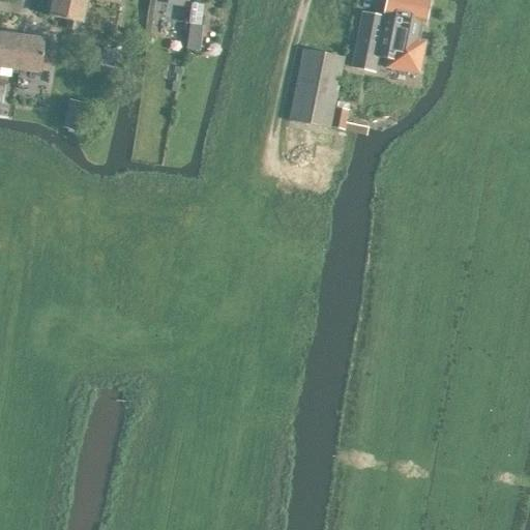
[(65,27),(78,30),(79,23),(82,23),(86,2),(77,0),(53,0),(50,17),(66,20),(65,27)]
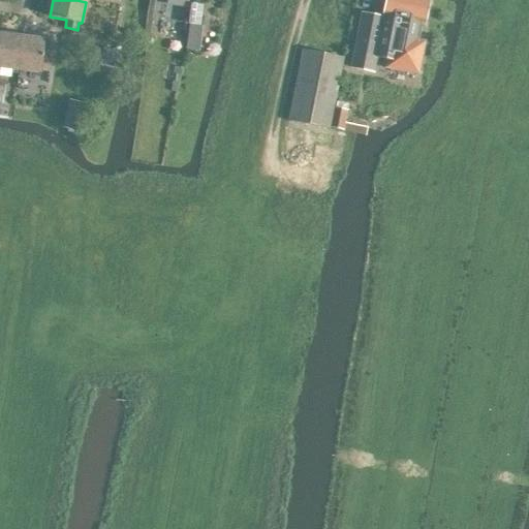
[(417,72),(424,41),(417,40),(422,22),(424,22),(427,0),(385,0),(381,23),(375,21),(376,16),(362,12),(350,66),(373,71),(376,56),(387,58),(385,66),(417,72)]
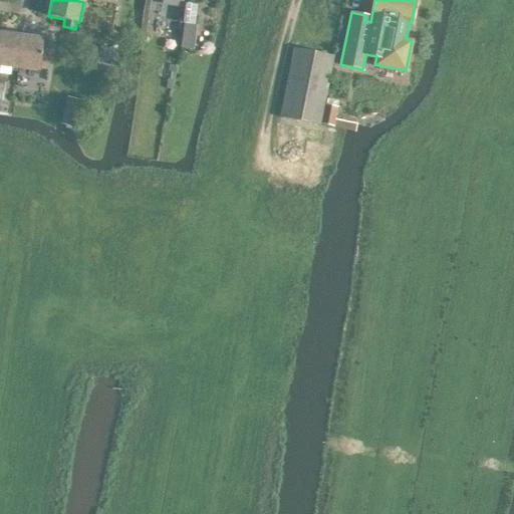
[(186,3),(183,22),(194,23),(196,4),(186,3)]
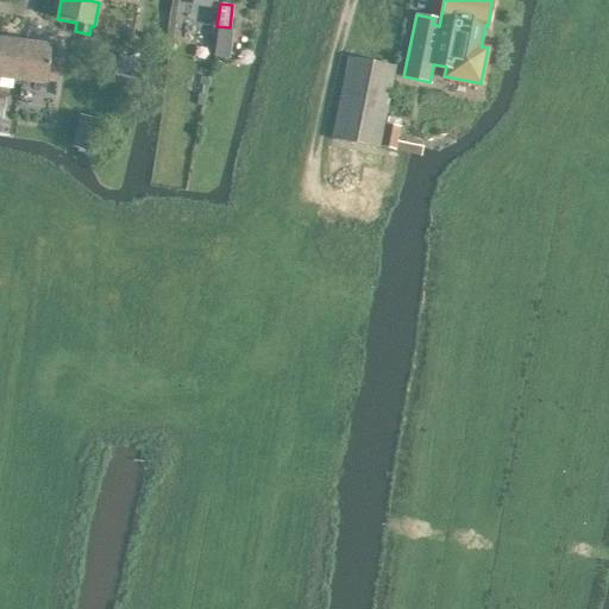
[(228,57),(232,30),(217,27),(213,55),(228,57)]
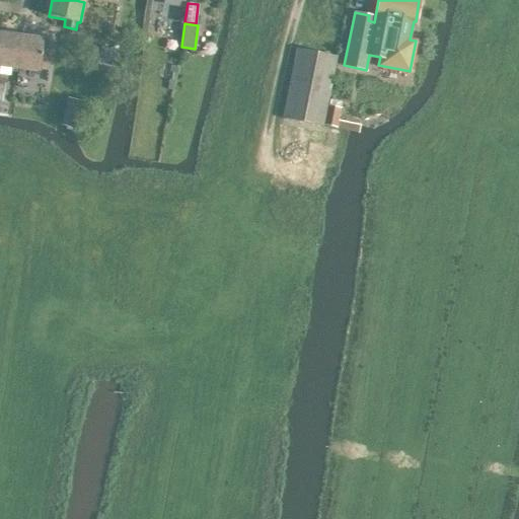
[(0,66),(18,68),(22,36),(2,33),(0,47),(0,66)]
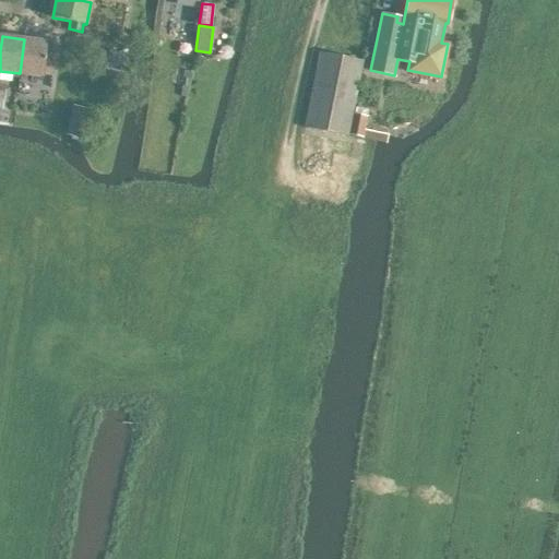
[(44,74),(50,75),(51,75),(52,61),(45,60),(47,42),(24,39),(20,73),(43,76),(44,74)]
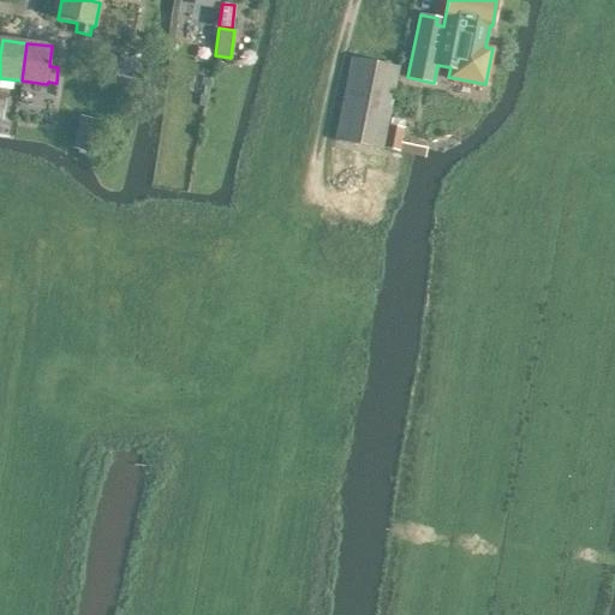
[(123,53),(118,72),(139,77),(143,59),(123,53)]
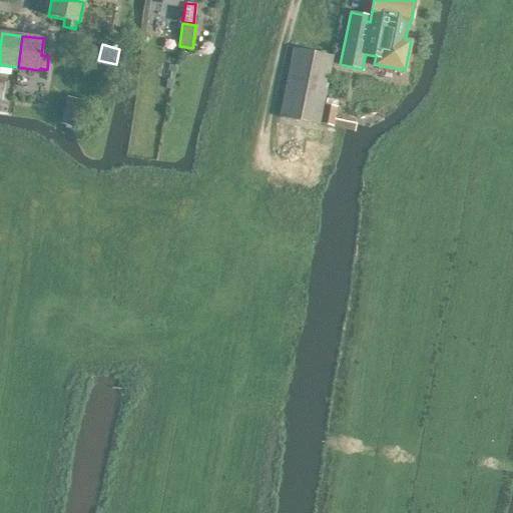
[(282,115),(321,122),(334,55),(294,47),(282,115)]
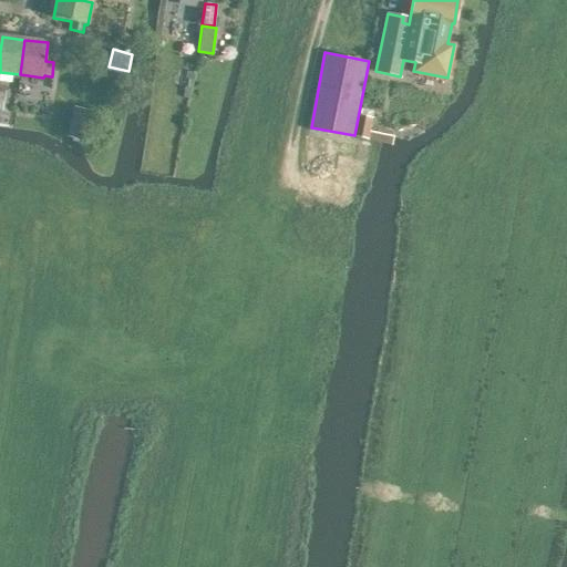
[(74,106),(66,135),(85,140),(93,111),(74,106)]
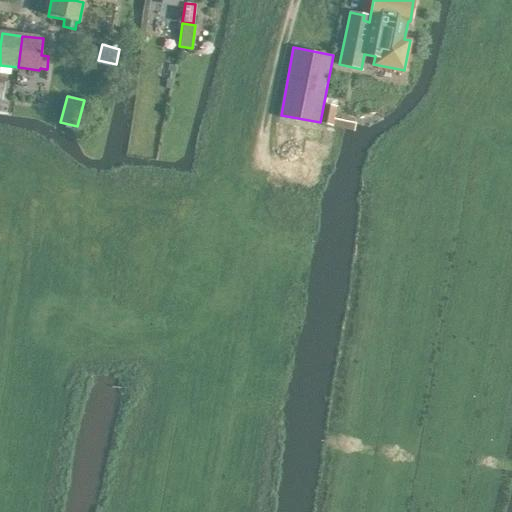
[(326,103),(322,123),(332,125),(337,106),(326,103)]
